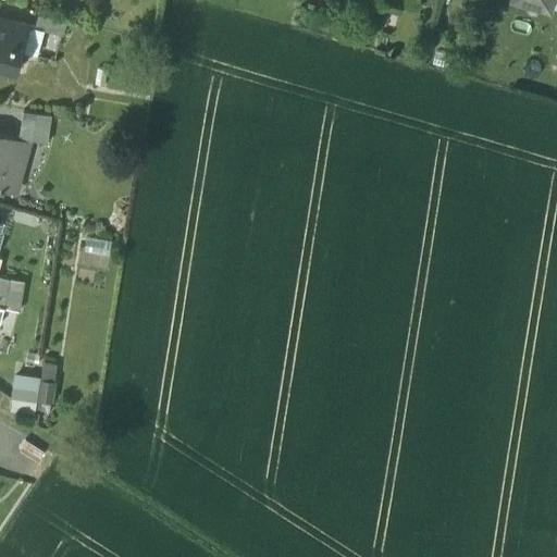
[(66,20),(39,12),(36,26),(42,28),(63,34),(66,20)]
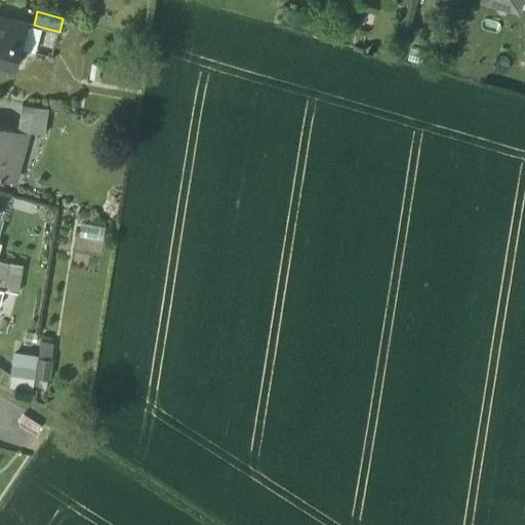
[(29,22),(0,13),(0,57),(1,53),(18,58),(22,47),(29,23),(29,22)]
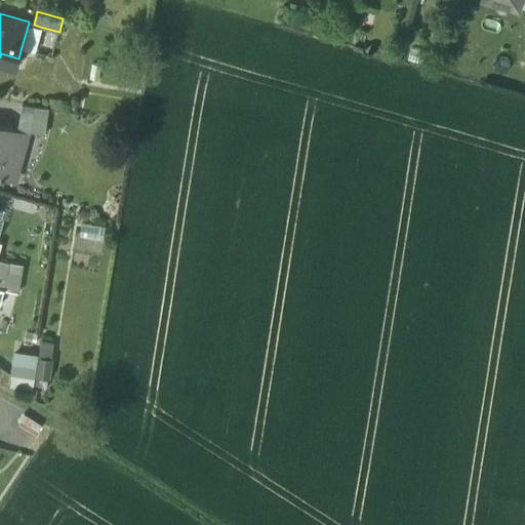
[(34,25),(29,23),(22,47),(34,50),(40,27),(34,25)]
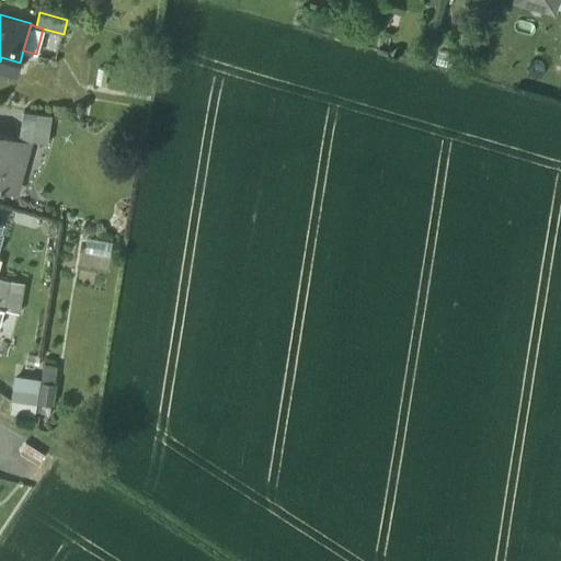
[(52,114),(24,110),(20,138),(21,138),(48,142),(52,114)]
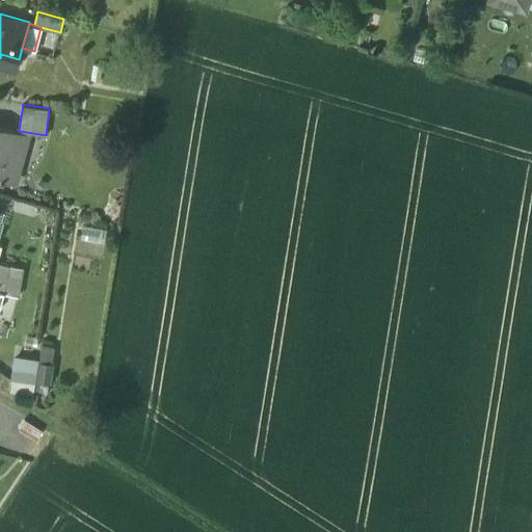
[(19,131),(0,126),(0,177),(2,178),(10,149),(15,150),(20,131),(19,131)]
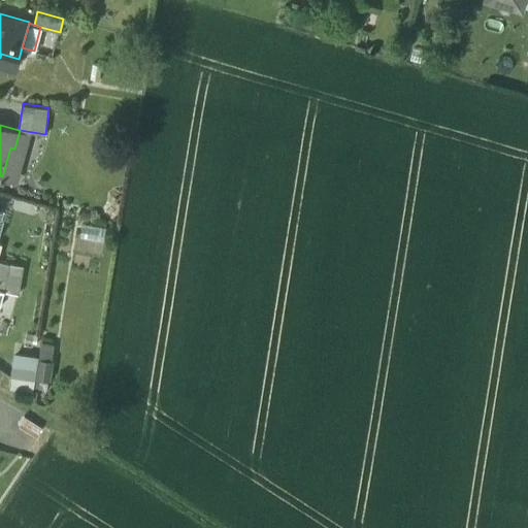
[(9,264),(0,261),(0,290),(4,292),(5,292),(9,264)]
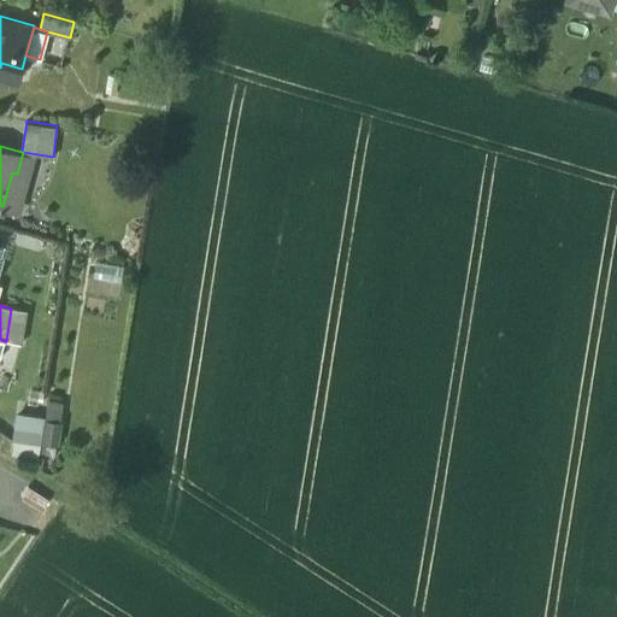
[(25,311),(11,309),(6,341),(22,344),(25,311)]
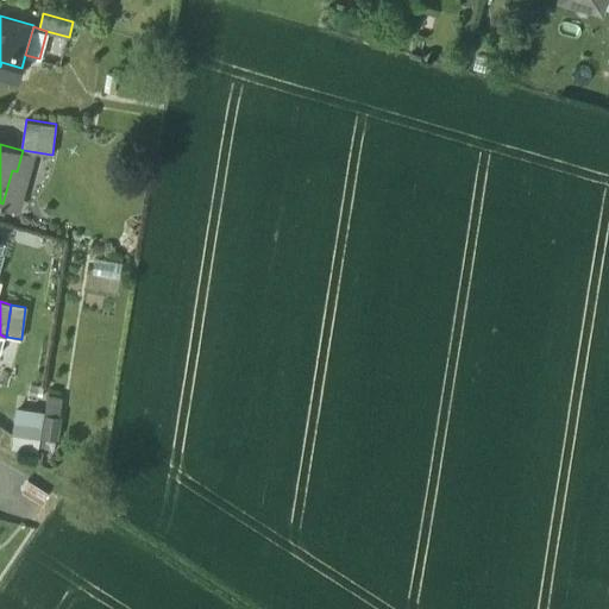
[(64,413),(63,395),(48,396),(49,414),(64,413)]
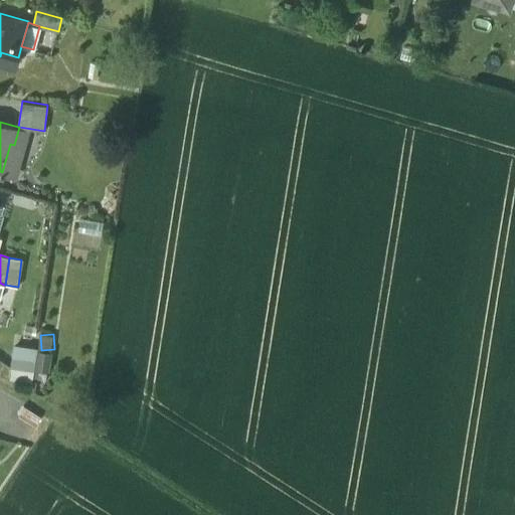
[(35,360),(12,356),(11,367),(33,371),(35,360)]
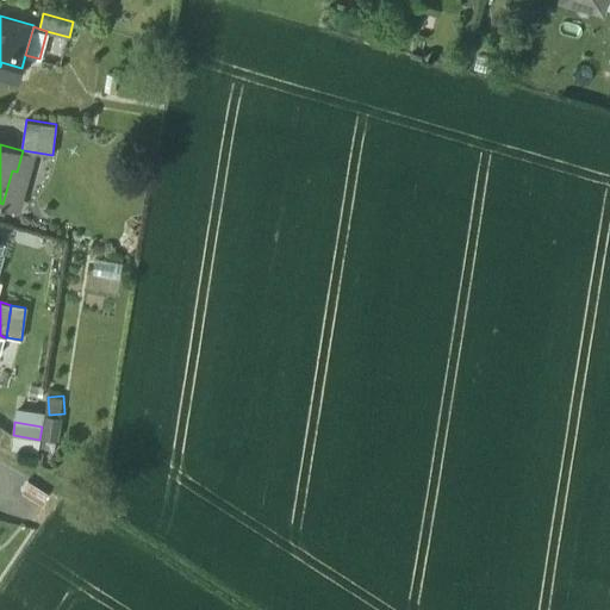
[(13,435),(12,435),(11,449),(38,453),(39,440),(13,435)]
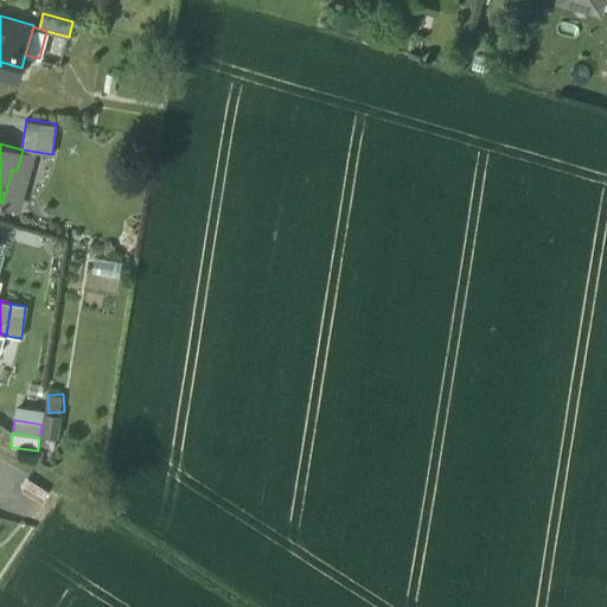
[(48,491),(27,479),(20,490),(40,503),(48,491)]
